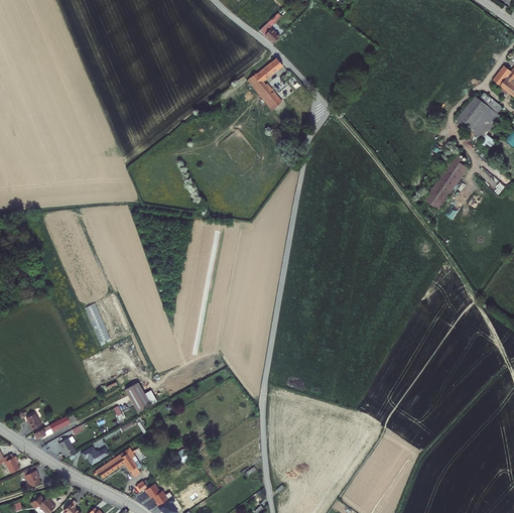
[(281,22),(277,18),(271,24),(275,28),(281,22)]
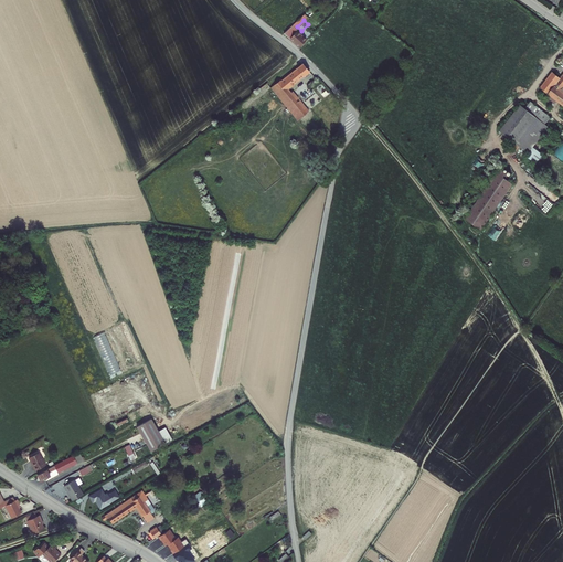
[(299,33),(301,31),(297,27),(286,35),(295,44),(303,36),(299,33)]
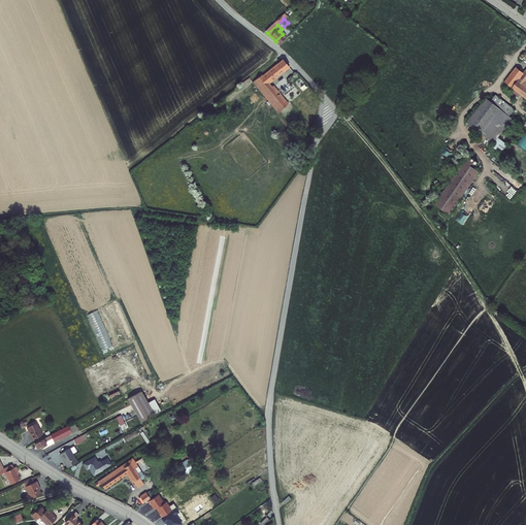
[(289,39),(283,34),(275,41),(282,46),(289,39)]
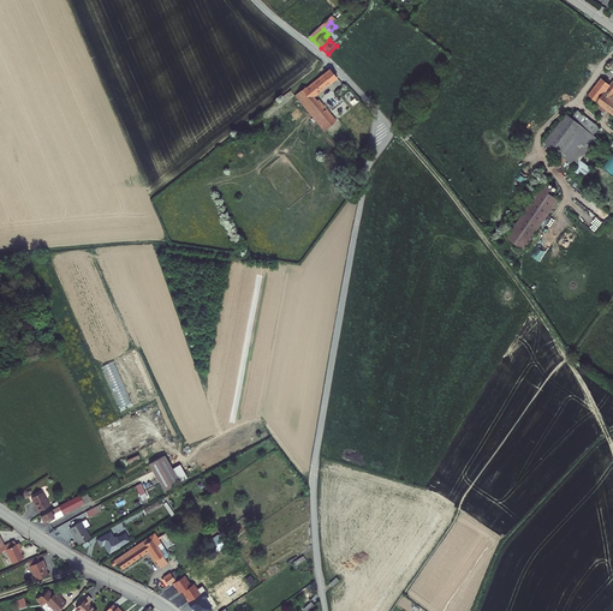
[(338,78),(329,69),(307,87),(305,85),(295,95),(323,132),(337,120),(332,115),(329,117),(316,100),(314,96),(338,78)]
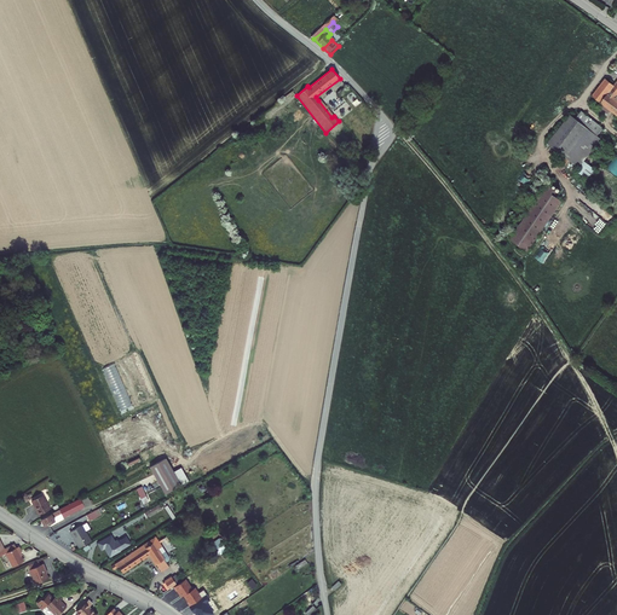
[(616,79),(613,83),(606,77),(592,96),(616,114),(616,79)]
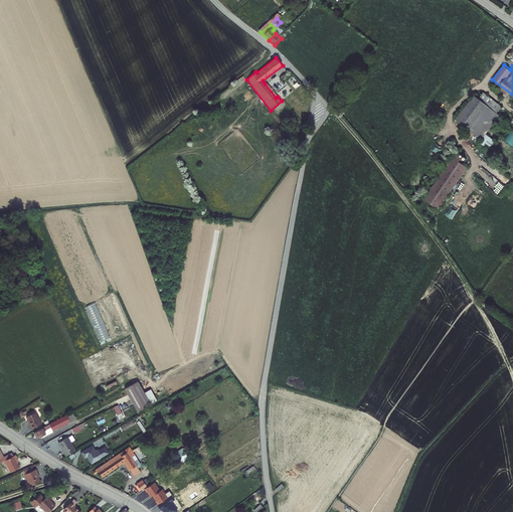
[(278,97),(268,81),(265,83),(276,98),(278,97)]
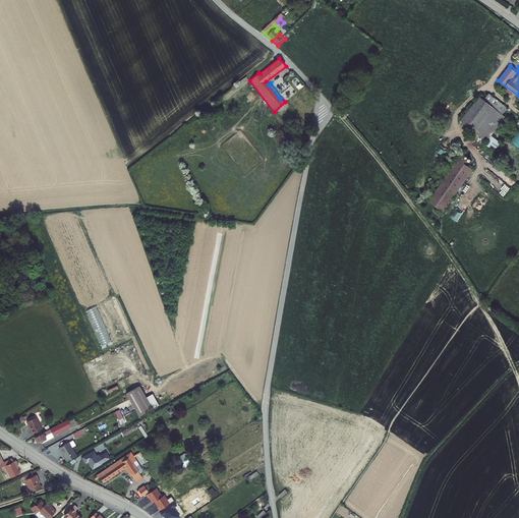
[(482,101),(498,113),(502,108),(486,96),(482,101)]
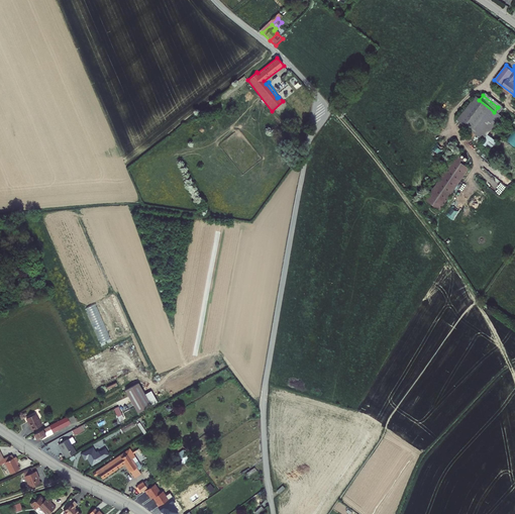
[(483,146),(488,151),(495,142),(486,134),(500,117),(494,112),(479,100),(475,97),(455,120),(481,140),(479,143),(483,146)]
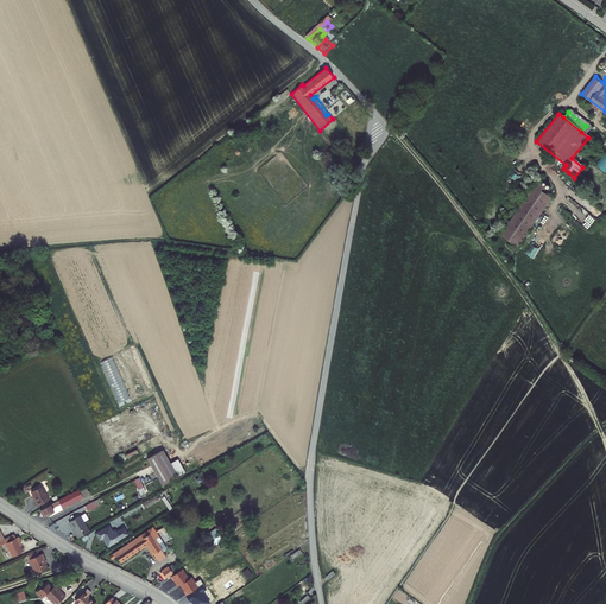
[(499,234),(517,246),(550,196),(542,190),(544,186),(536,180),(499,234)]
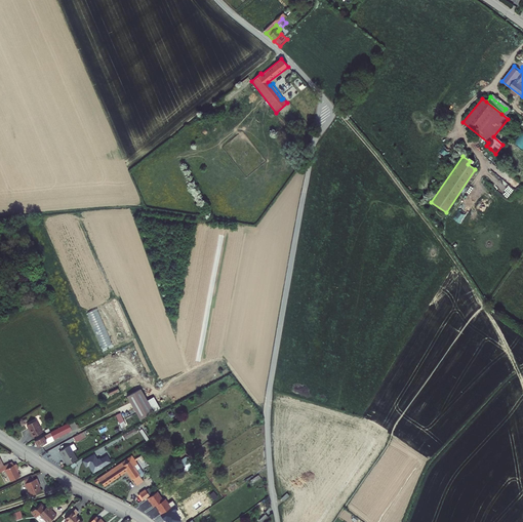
[(139,389),(126,397),(139,419),(153,411),(139,389)]
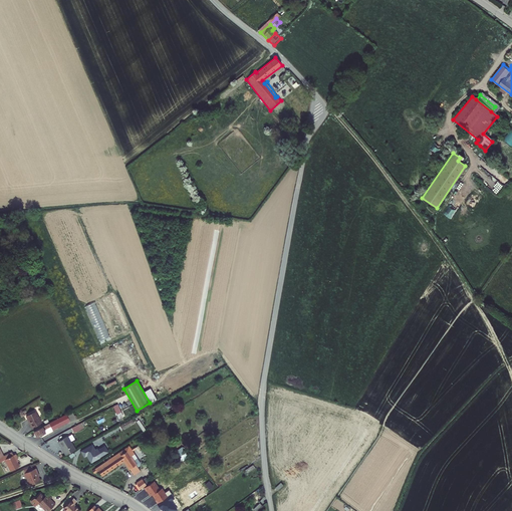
[(74,414),(52,426),(55,433),(78,421),(74,414)]
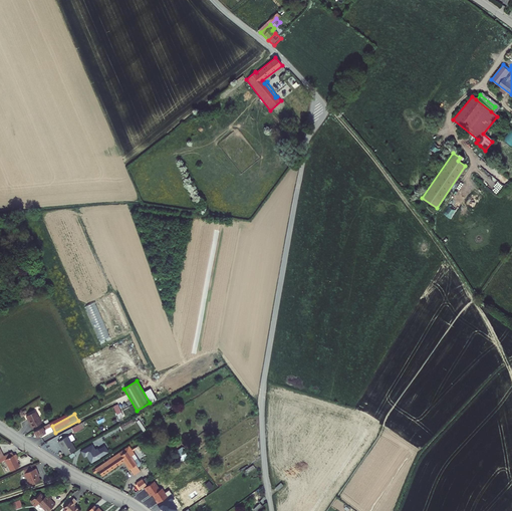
[(37,415),(28,420),(35,431),(44,426),(37,415)]
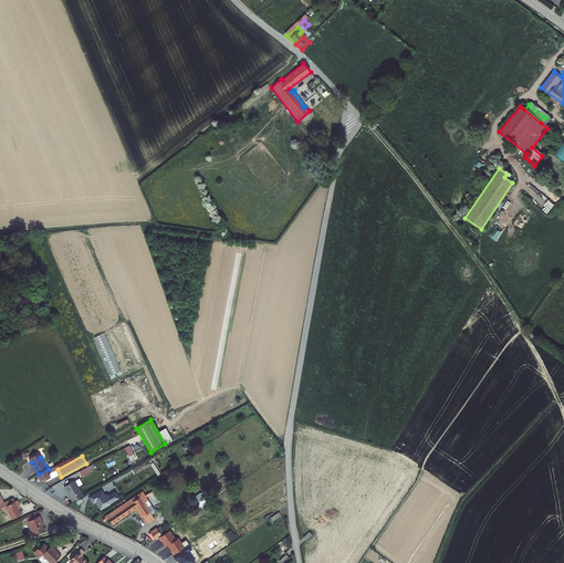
[(132,472),(145,465),(143,461),(129,469),(132,472)]
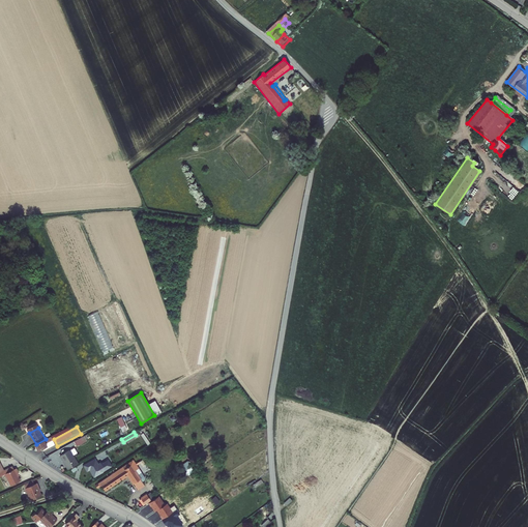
[(139,437),(145,446),(147,445),(141,435),(139,437)]
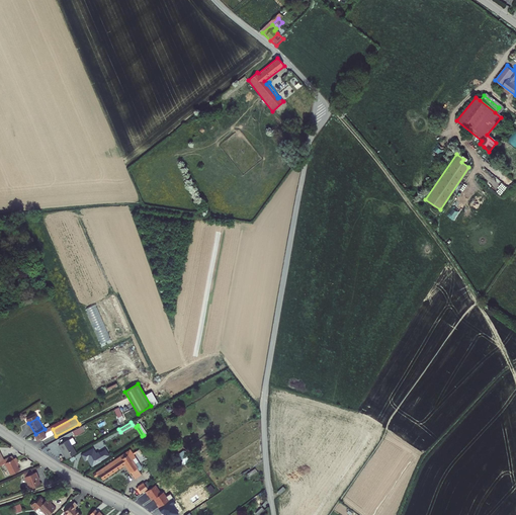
[(53,429),(37,437),(40,444),(45,442),(46,444),(57,438),(56,436),(53,429)]
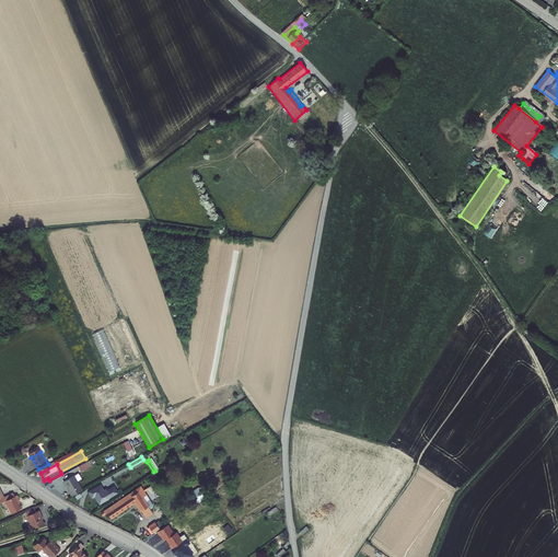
[(72,476),(61,482),(70,497),(76,495),(80,491),(74,483),(80,479),(77,475),(72,477),(72,476)]
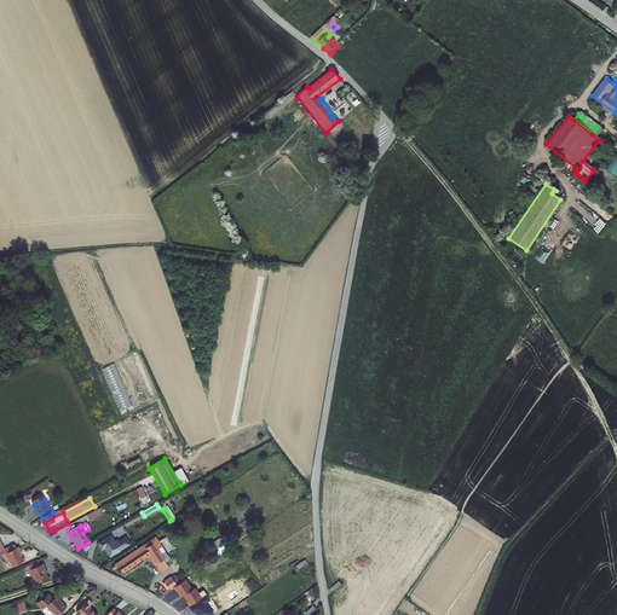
[(109,535),(97,543),(102,550),(105,549),(110,557),(119,551),(130,544),(125,538),(119,541),(117,540),(114,543),(109,535)]
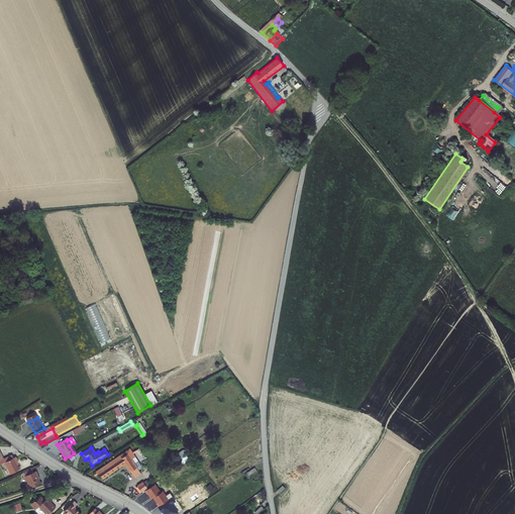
[(132,452),(95,478),(96,480),(102,477),(105,481),(127,467),(140,484),(146,480),(142,474),(134,464),(138,460),(132,452)]
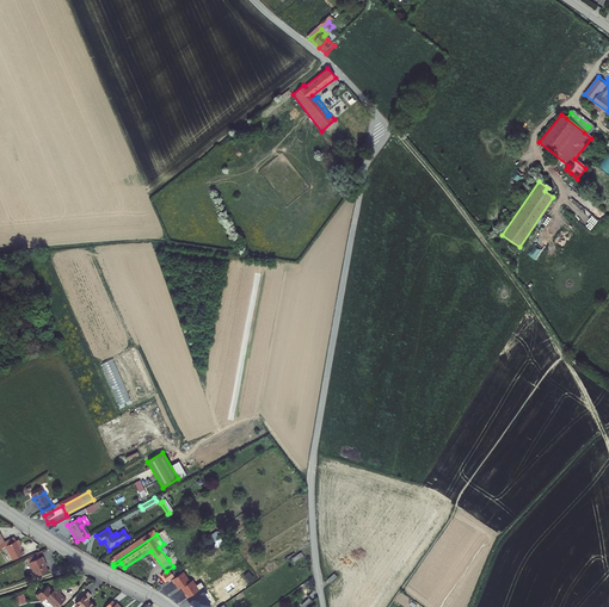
[(16,544),(13,540),(4,544),(0,545),(0,550),(5,549),(11,563),(22,558),(18,549),(19,547),(18,543),(16,544)]
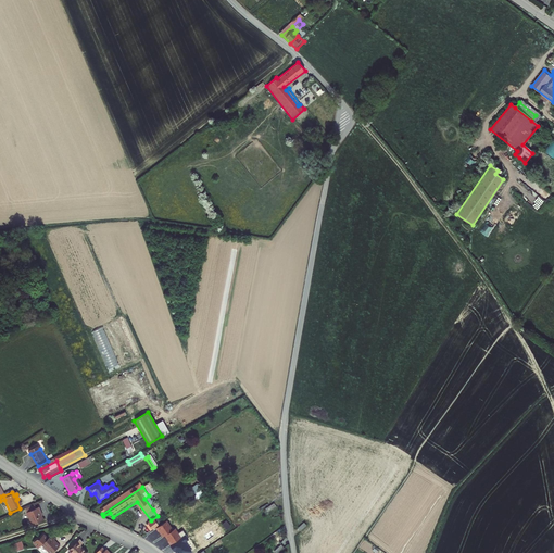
[(149,495),(145,499),(153,510),(156,507),(149,495)]
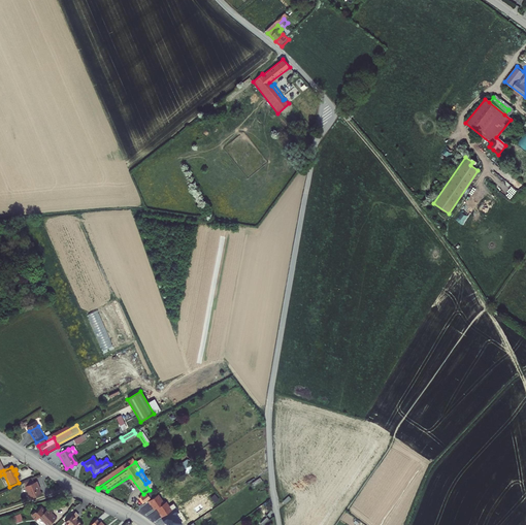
[(253,483),(255,486),(263,480),(261,478),(253,483)]
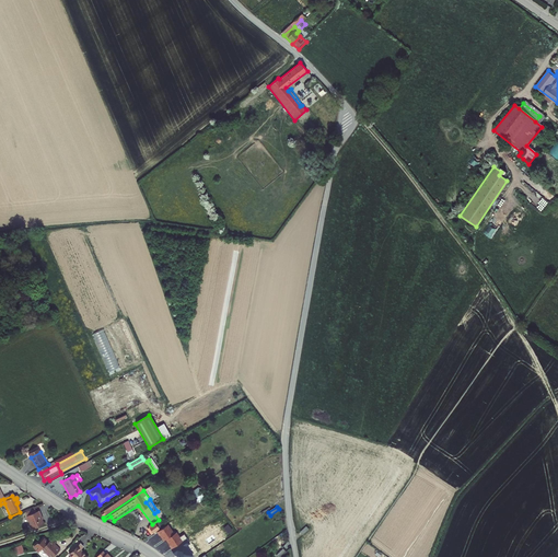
[(27,519),(26,519),(31,533),(42,530),(39,521),(43,520),(41,514),(37,515),(27,519)]
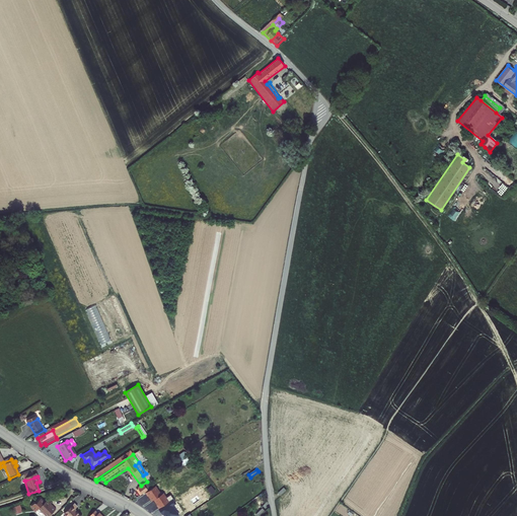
[(145,488),(139,493),(143,497),(149,493),(145,488)]
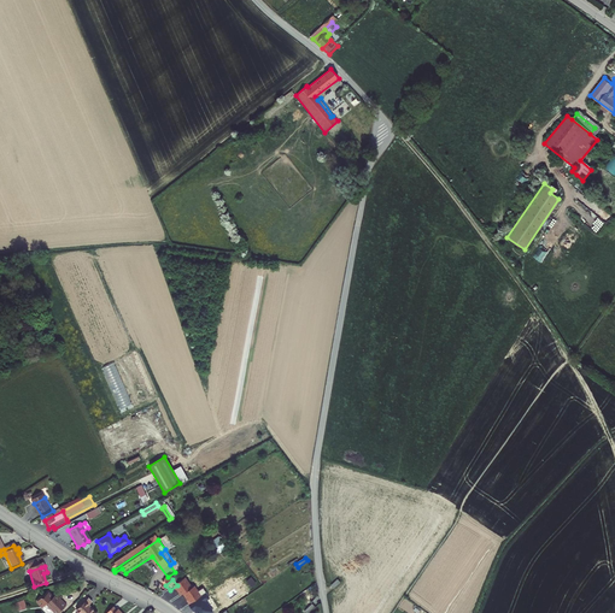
[(45,609),(48,607),(53,612),(63,612),(69,607),(66,603),(65,605),(63,602),(65,600),(60,595),(56,599),(51,594),(46,600),(44,600),(39,603),(45,609)]
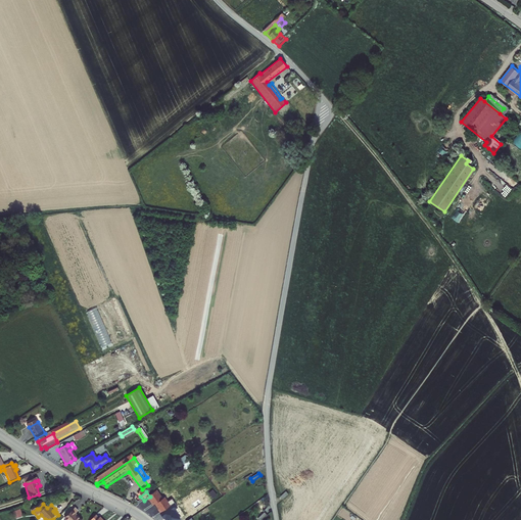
[(81,513),(77,509),(66,519),(81,519),(78,516),(81,513)]
